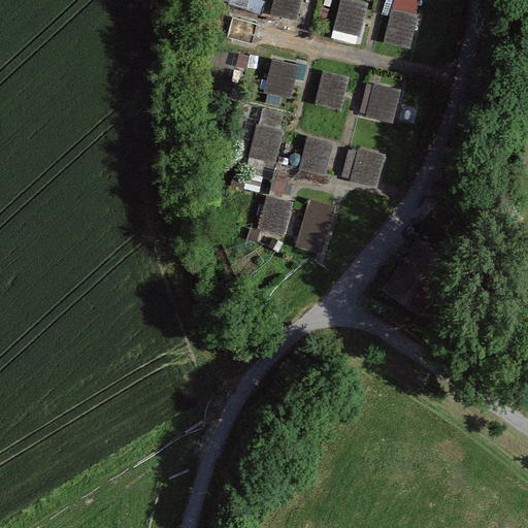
[(299,0),(275,0),(272,14),(295,20),(299,0)]
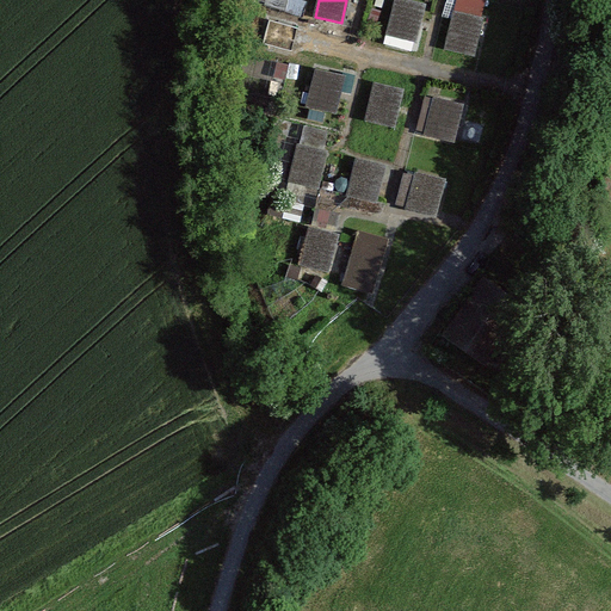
[(424,5),(402,0),(394,0),(387,35),(415,41),(424,5)]
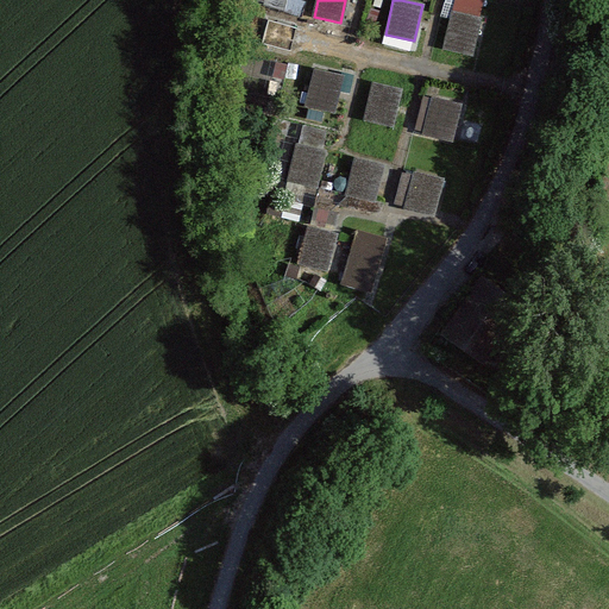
[(483,1),(478,0),(452,0),(441,48),(471,55),(483,1)]
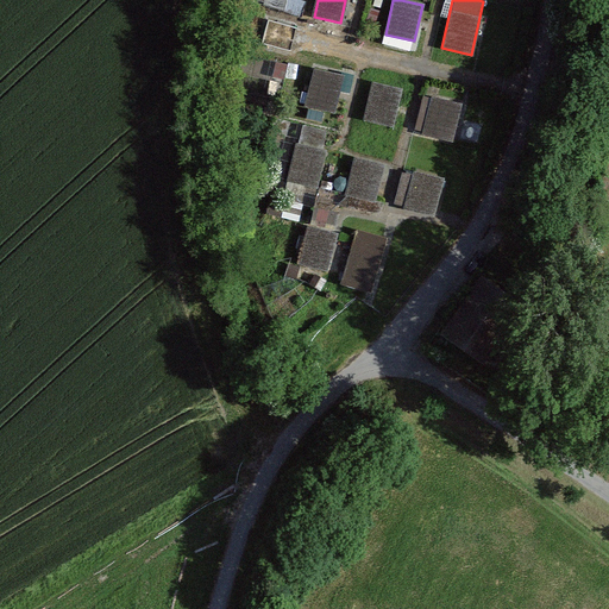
[(341,76),(314,70),(306,106),(333,112),(341,76)]
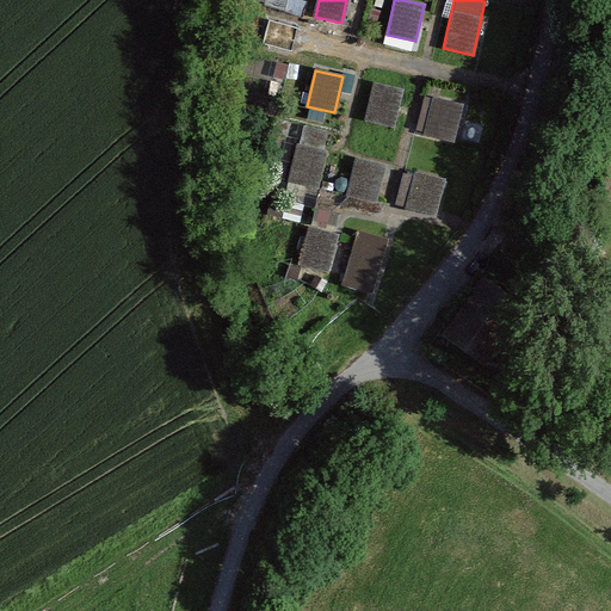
[(401,91),(374,85),(365,119),(393,127),(401,91)]
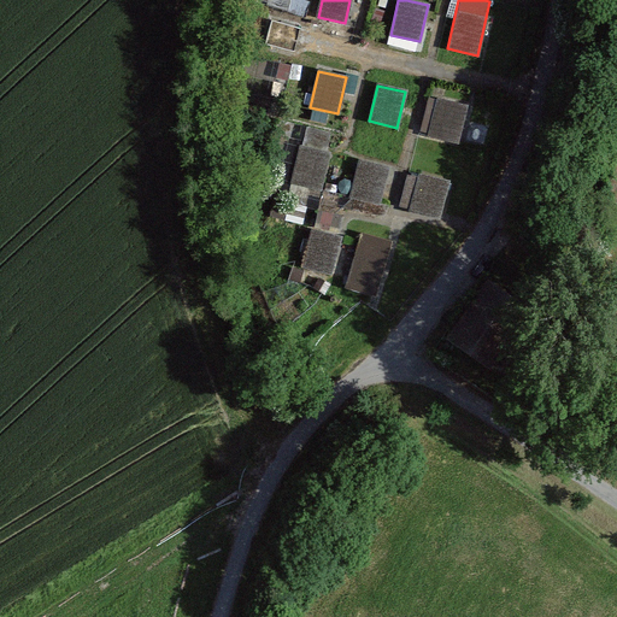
[(465,107),(438,101),(429,137),(457,144),(465,107)]
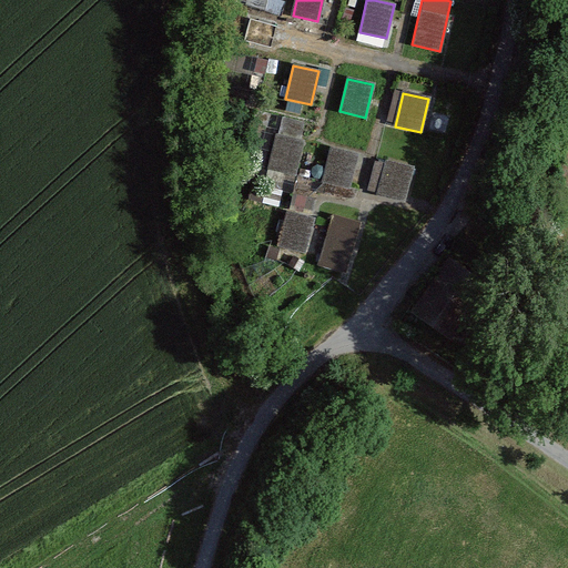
[(304,142),(276,134),(266,168),(294,175),(304,142)]
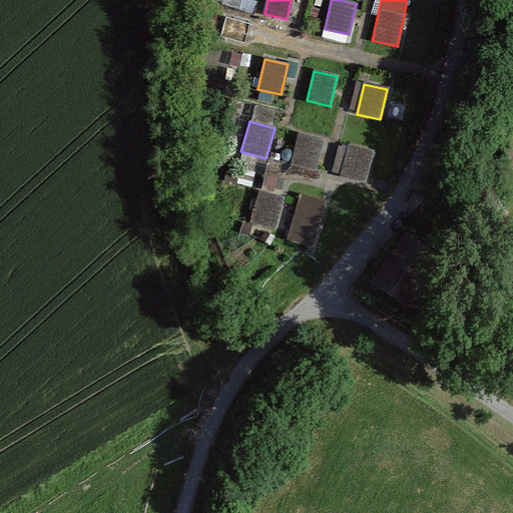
[(322,141),(299,135),(292,164),(316,169),(322,141)]
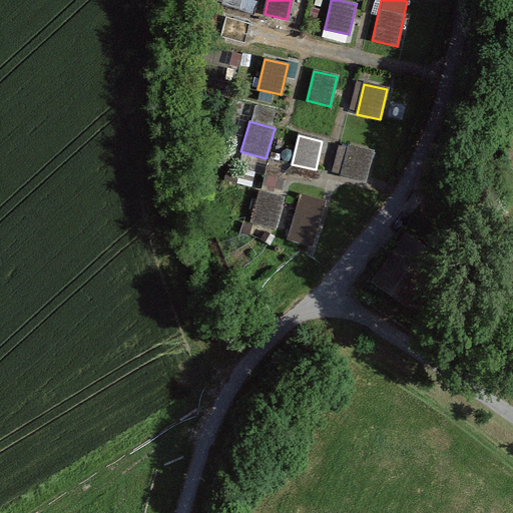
[(372,151),(349,145),(341,175),(364,181),(372,151)]
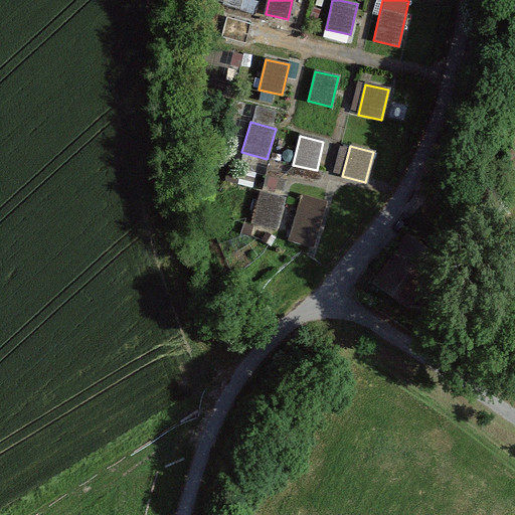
[(335,190),(328,220),(355,226),(361,196),(335,190)]
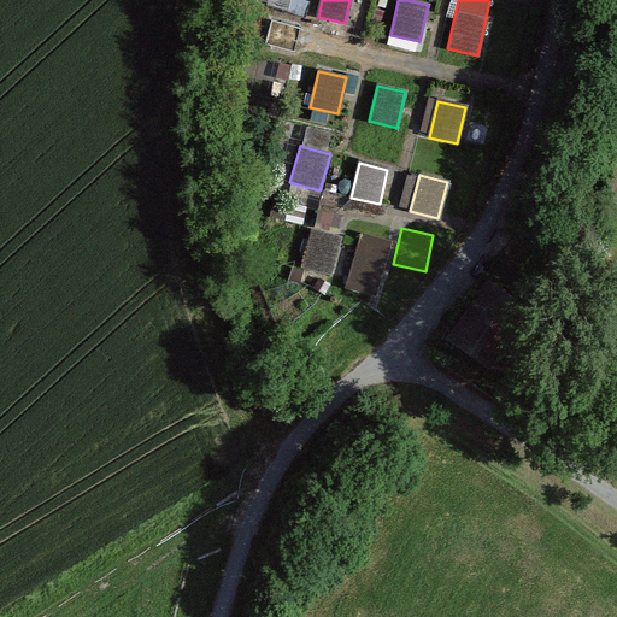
[(341,236),(312,229),(301,266),(330,274),(341,236)]
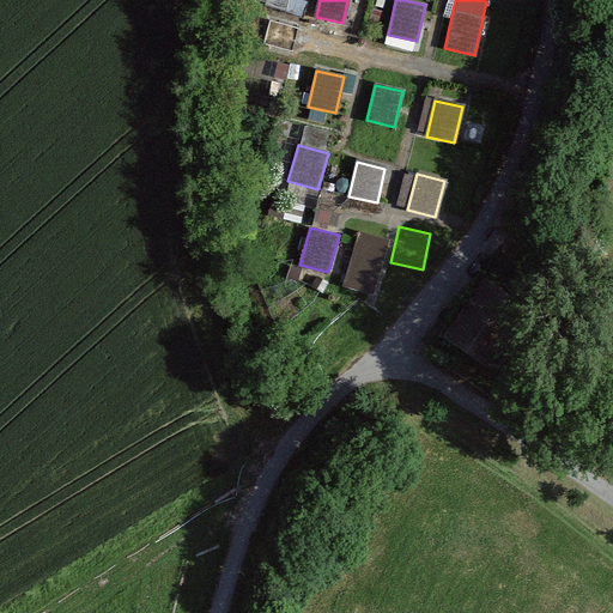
[(388,241),(358,232),(344,286),(374,293),(388,241)]
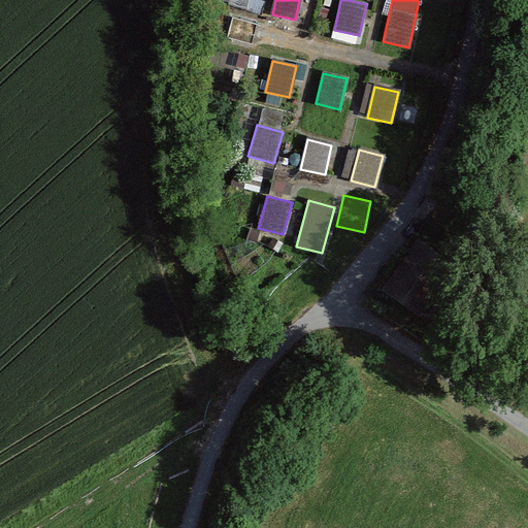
[(416,241),(382,291),(418,316),(452,266),(416,241)]
